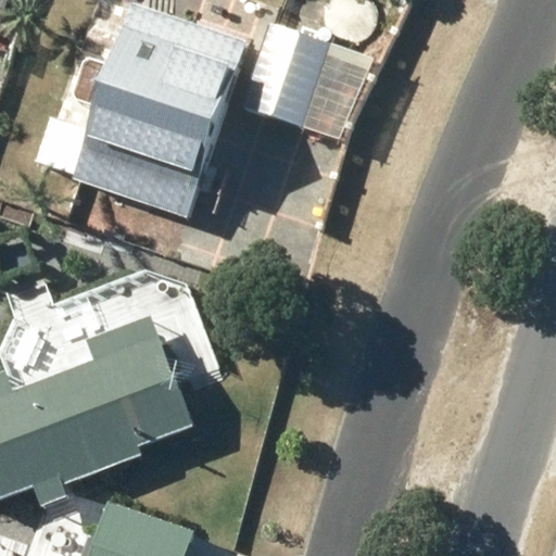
[(50,116),(35,162),(73,175),(71,179),(184,218),(243,42),(134,4),(112,70),(85,60),(72,101),(91,108),(84,128),(50,116)]
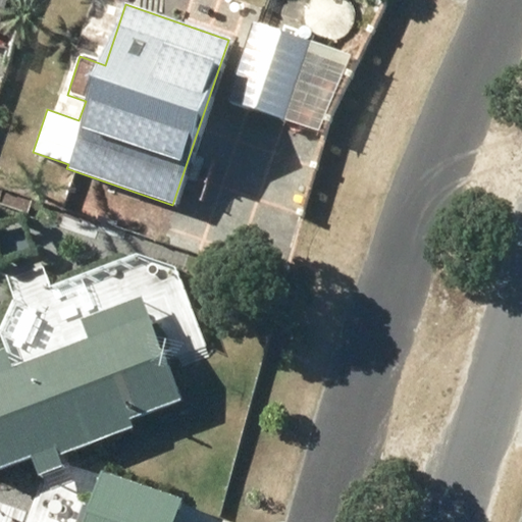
[(254,24),(226,100),(281,120),(309,45),(254,24)]
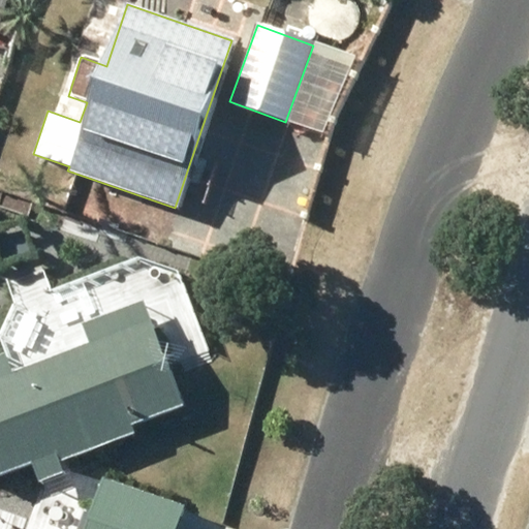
[(142,303),(85,327),(92,344),(9,377),(0,353),(0,474),(30,463),(38,484),(67,472),(62,460),(132,431),(130,427),(183,405),(142,303)]
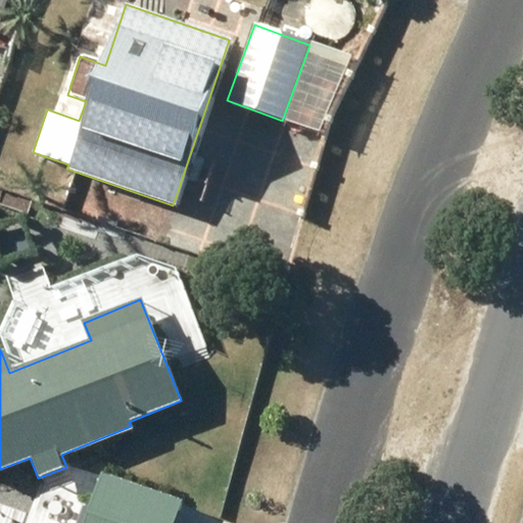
[(169,522),(177,502),(100,474),(86,514),(111,522),(169,522)]
